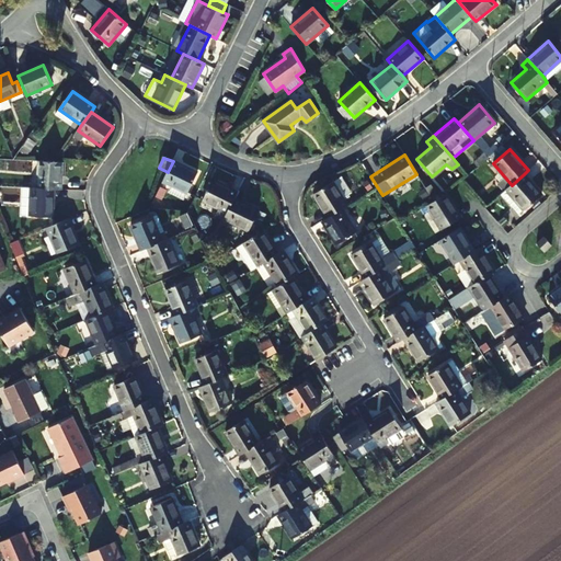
[(37,189),(54,190),(61,190),(63,162),(39,161),(37,189)]
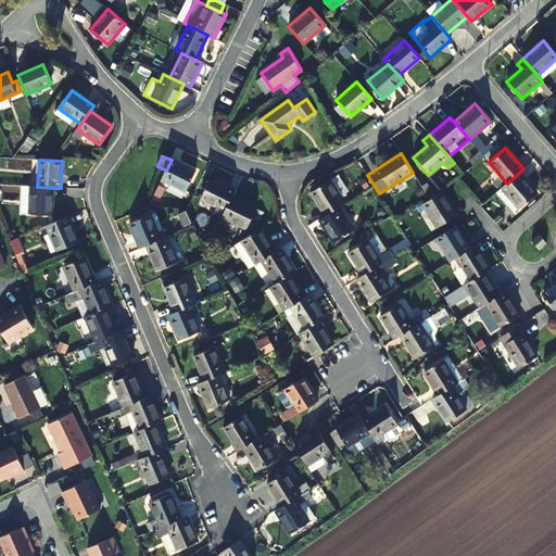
[(172,160),(166,171),(161,180),(186,191),(196,171),(172,160)]
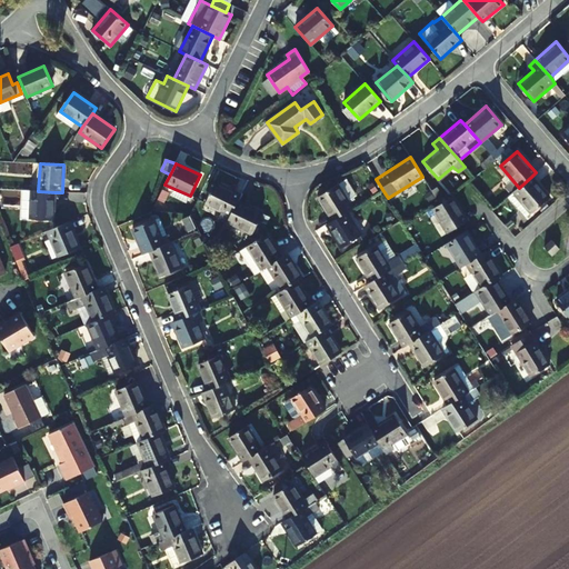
[(549,198),(531,177),(519,188),(513,192),(531,213),(549,198)]
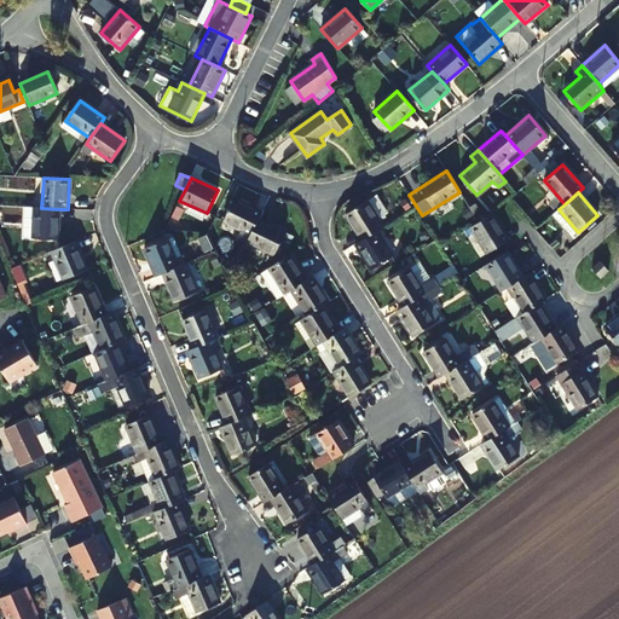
[(224,223),(250,236),(259,219),(262,212),(235,198),(224,223)]
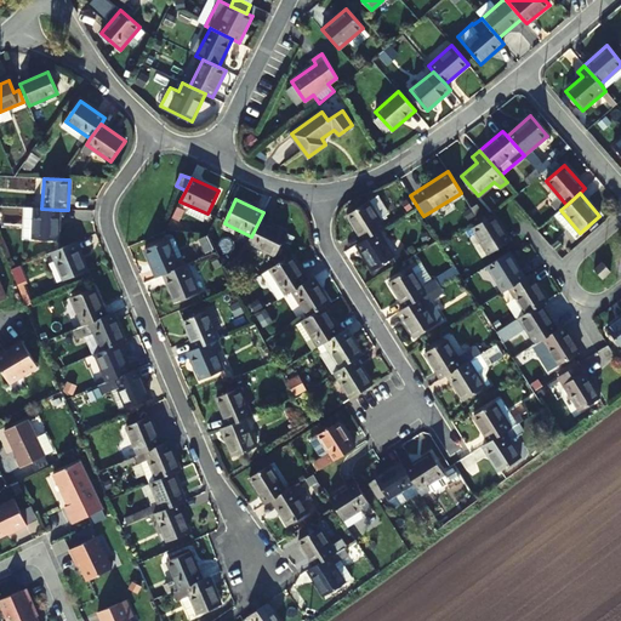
[(363,241),(379,232),(385,227),(369,201),(347,216),(363,241)]
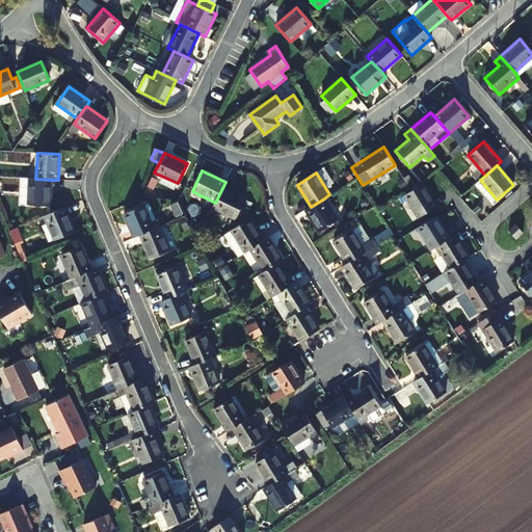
[(413,183),(407,175),(403,178),(407,186),(413,183)]
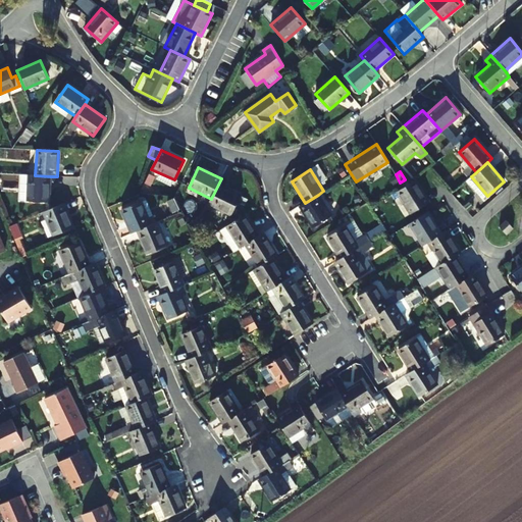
[(49,202),(50,176),(35,175),(20,174),(18,200),(49,202)]
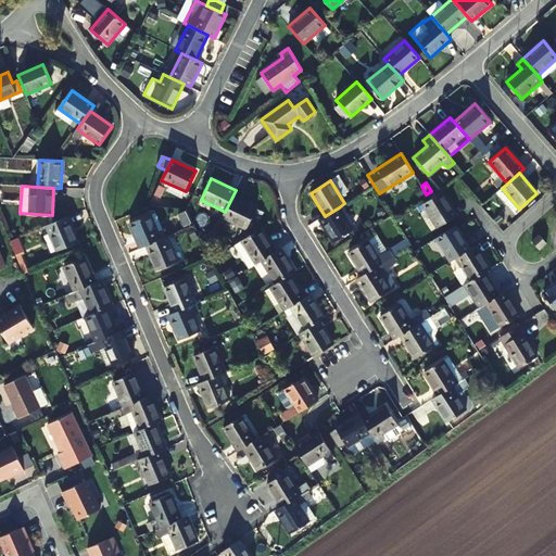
[(456,215),(442,192),(429,200),(422,204),(437,227),(456,215)]
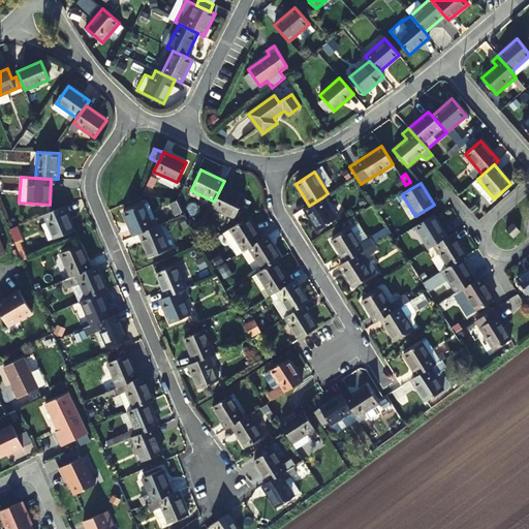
[(221,187),(214,201),(211,207),(235,218),(244,198),(221,187)]
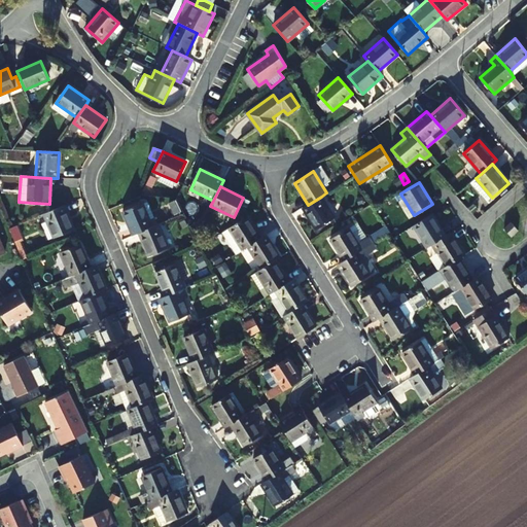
[(321,197),(308,205),(303,208),(316,230),(335,218),(321,197)]
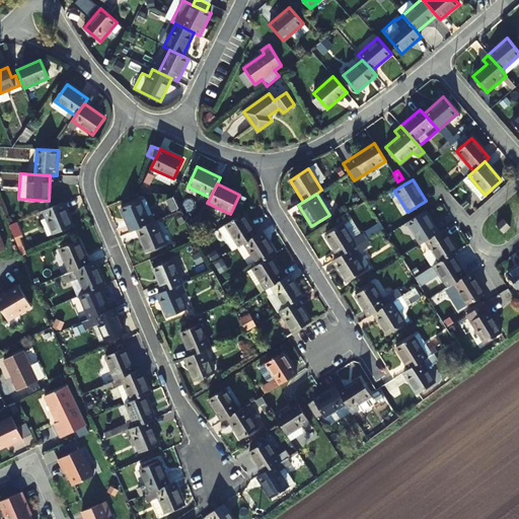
[(137,229),(150,224),(140,200),(121,208),(131,232),(137,229)]
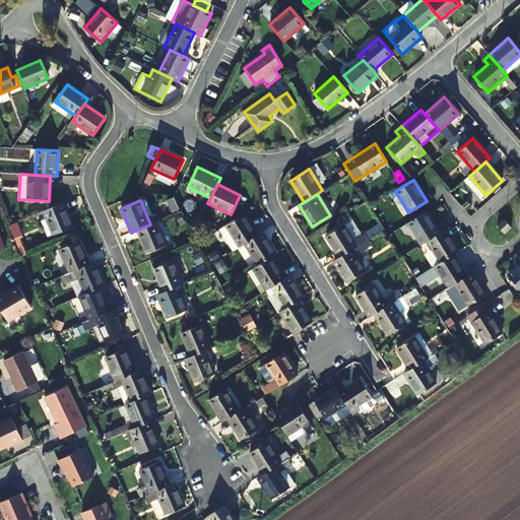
[(73,226),(63,203),(44,211),(53,235),(73,226)]
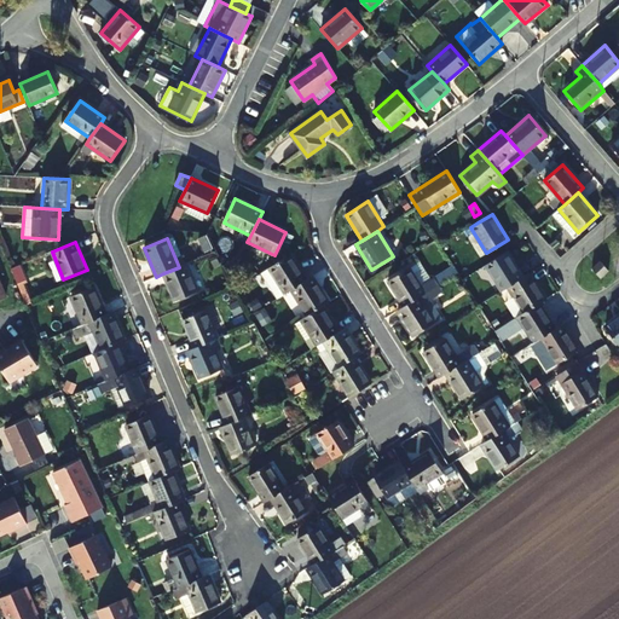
[(508,287),(522,277),(507,252),(485,266),(501,291),(508,287)]
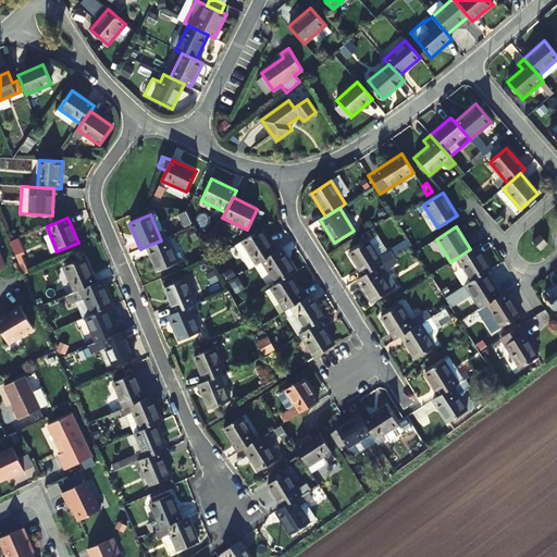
[(256,264),(261,260),(275,251),(261,229),(242,240),(256,264)]
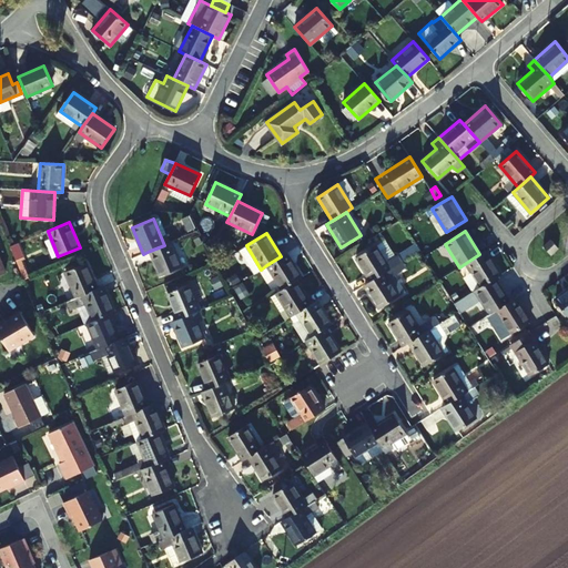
[(558,249),(550,240),(548,242),(543,246),(551,255),(558,249)]
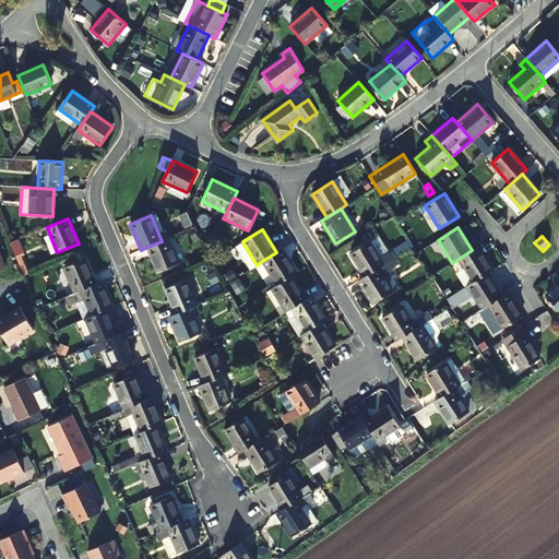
[(162,241),(147,247),(157,272),(178,263),(168,238),(162,241)]
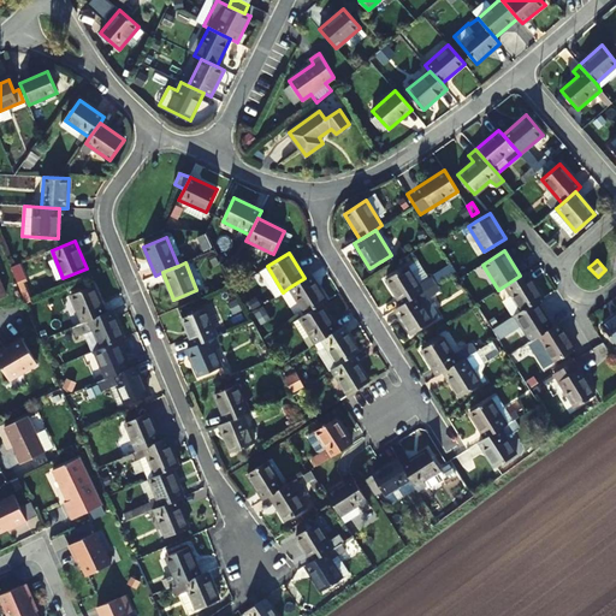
[(449,271),(444,264),(437,268),(440,276),(449,271)]
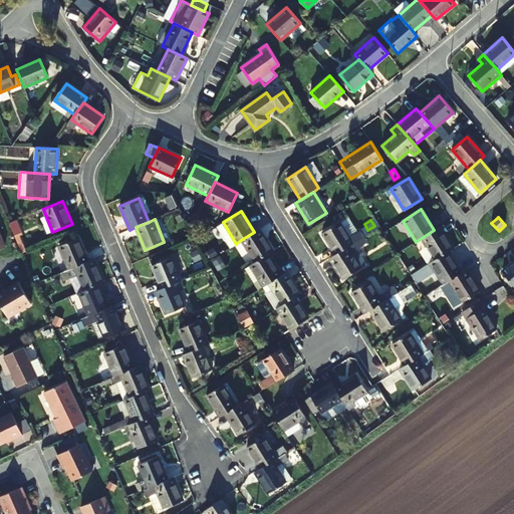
[(16,221),(9,224),(22,254),(29,251),(16,221)]
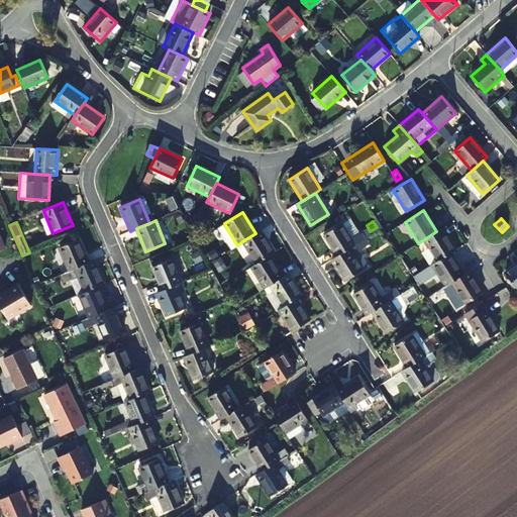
[(337,256),(349,248),(355,244),(341,223),(323,235),(337,256)]
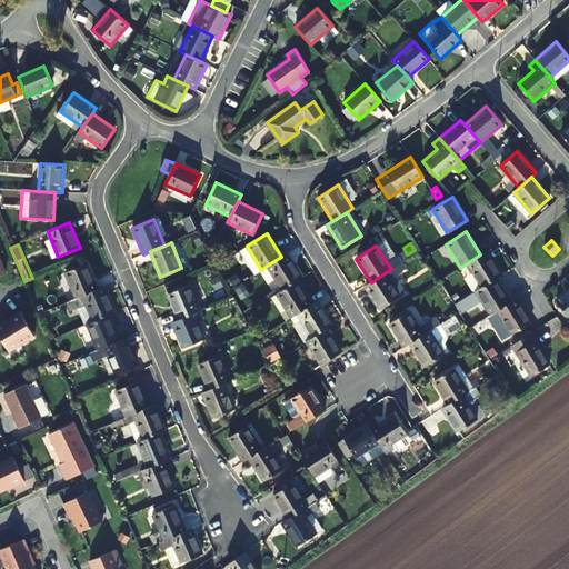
[(467,263),(481,287),(496,279),(501,275),(487,251),(480,255),(467,263)]
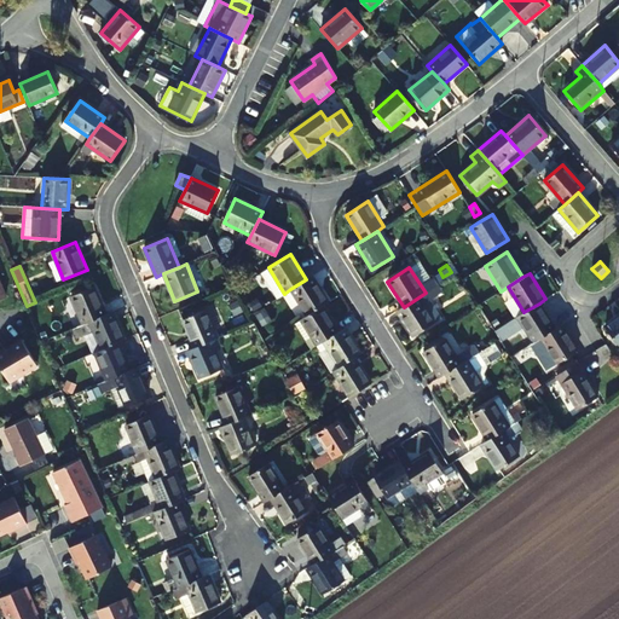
[(290,289),(307,316),(323,306),(329,302),(312,277),(306,279),(290,289)]
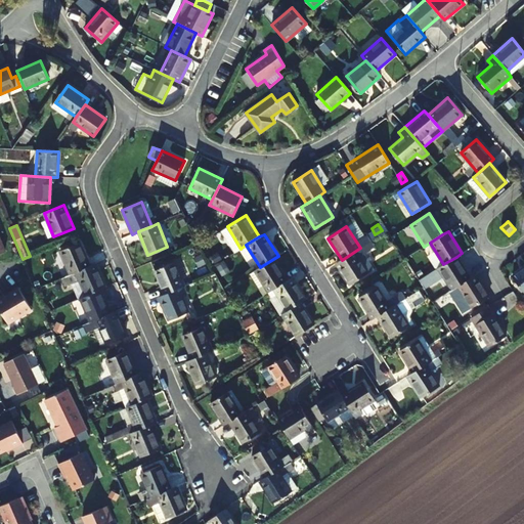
[(60,252),(70,274),(90,266),(79,243),(60,252)]
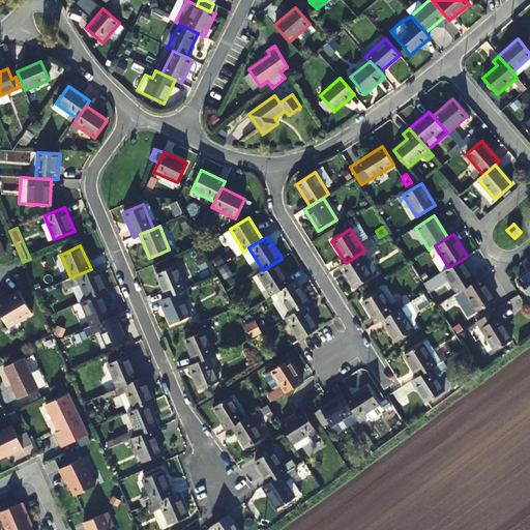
[(372,276),(358,255),(346,263),(340,266),(354,289),(372,276)]
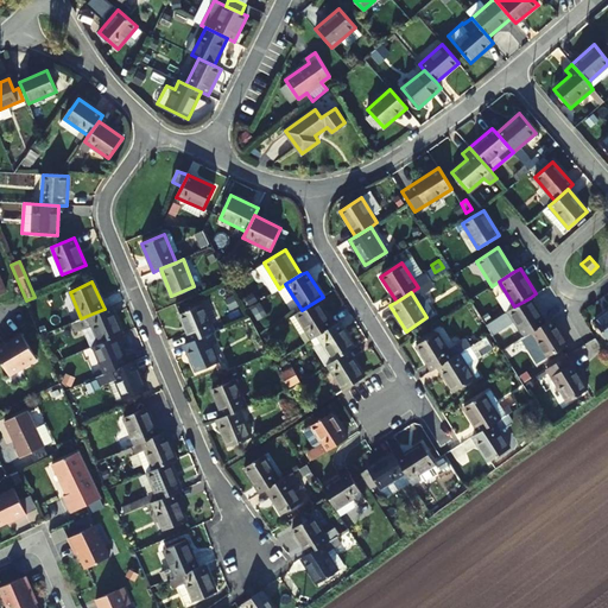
[(524,336),(530,331),(545,323),(530,298),(514,306),(486,324),(491,333),(492,335),(514,321),(524,336)]
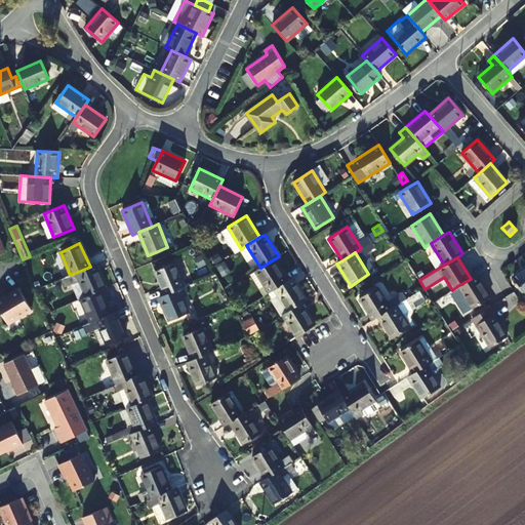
[(269,292),(287,281),(274,259),(260,268),(255,271),(269,292)]
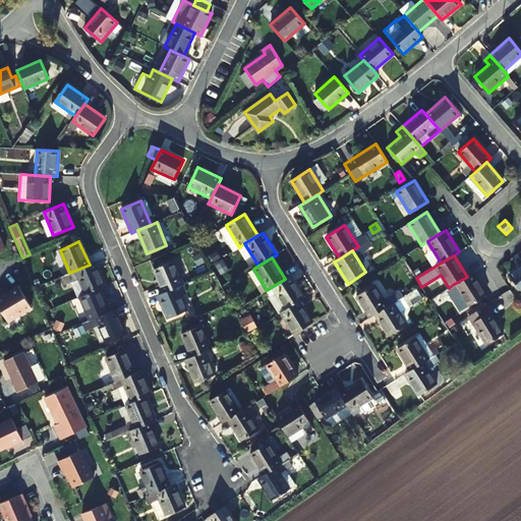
[(164,293),(183,284),(173,261),(154,269),(164,293)]
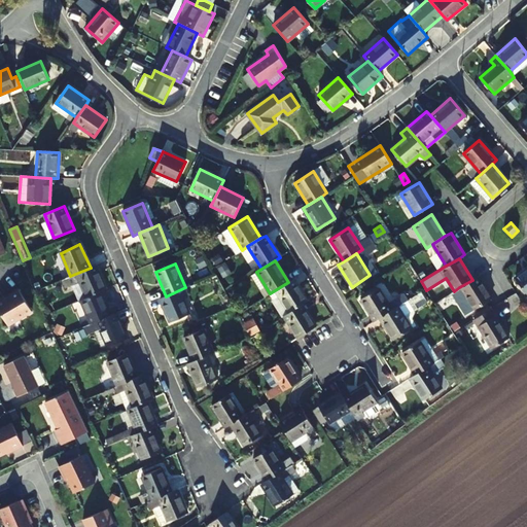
[(96,266),(91,268),(70,276),(65,278),(69,286),(79,281),(86,297),(101,291),(106,289),(96,266)]
